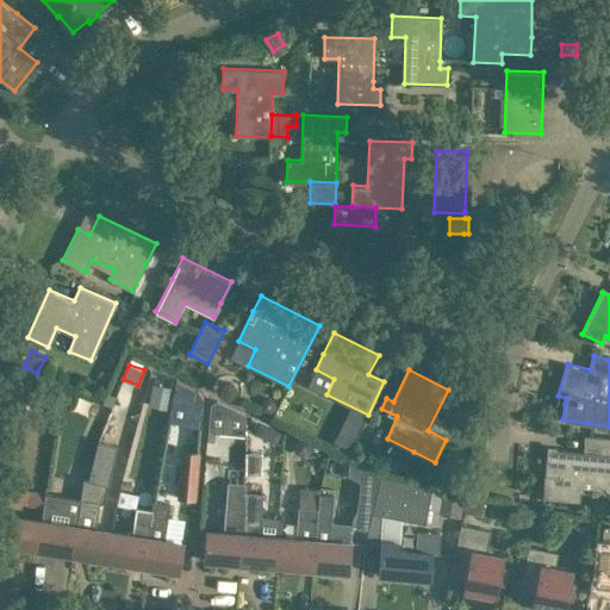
[(168,409),(173,387),(153,383),(148,404),(168,409)]
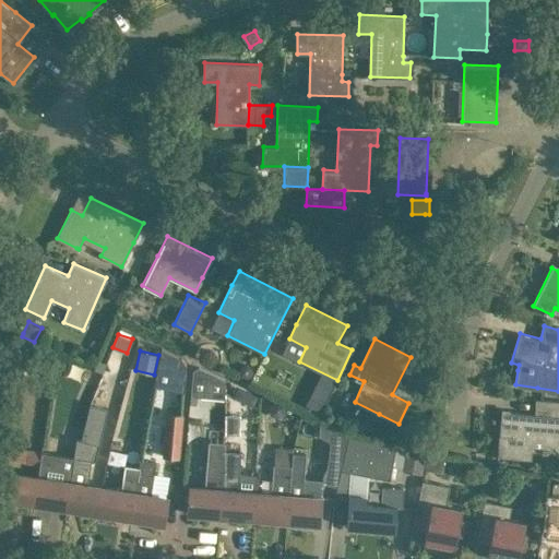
[(185,379),(186,373),(182,372),(185,360),(163,356),(161,369),(158,368),(157,373),(185,379)]
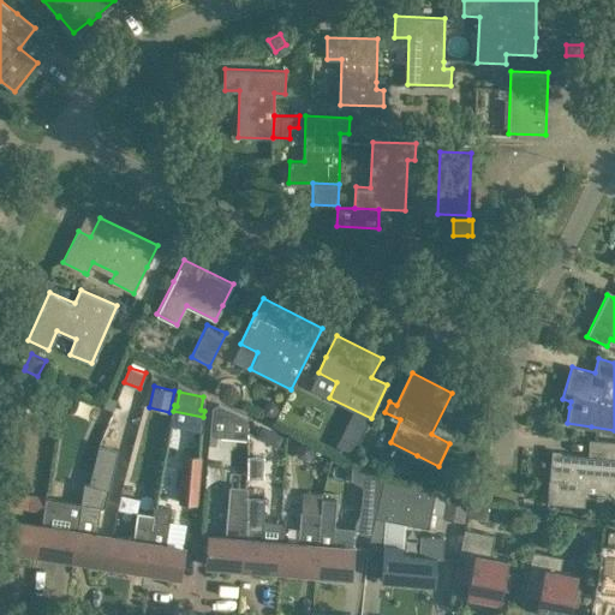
[(266,400),(262,406),(264,412),(270,416),(276,413),(279,407),(276,401),(272,399),(266,400)]
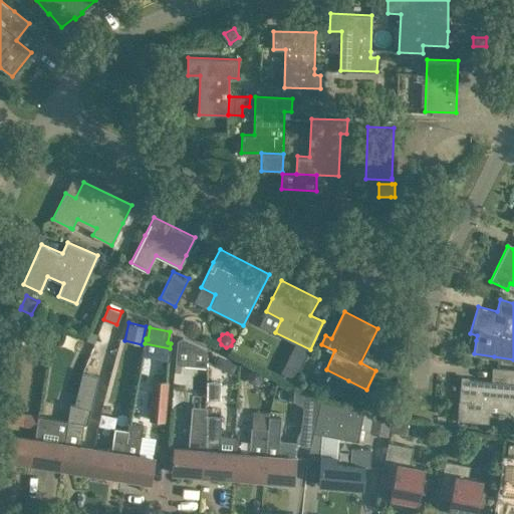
[(177,340),(176,363),(207,365),(207,348),(183,337),(177,340)]
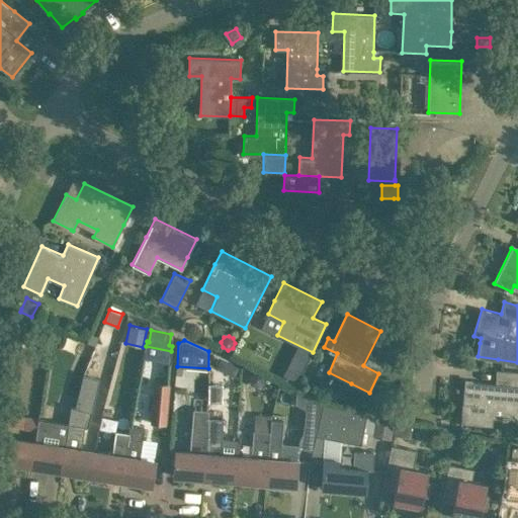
[(228,369),(230,374),(235,376),(239,366),(231,362),(228,369)]
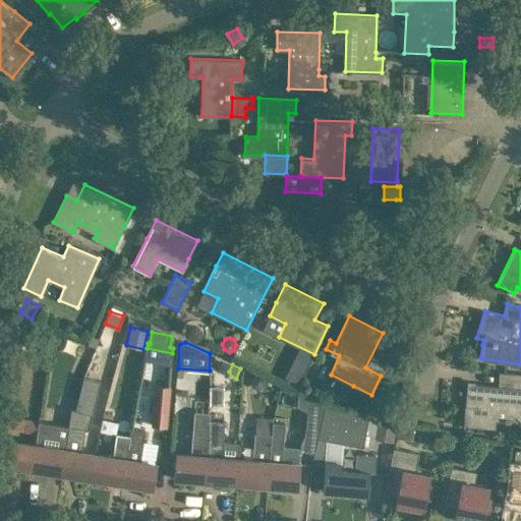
[(300,384),(305,372),(290,365),(285,377),(300,384)]
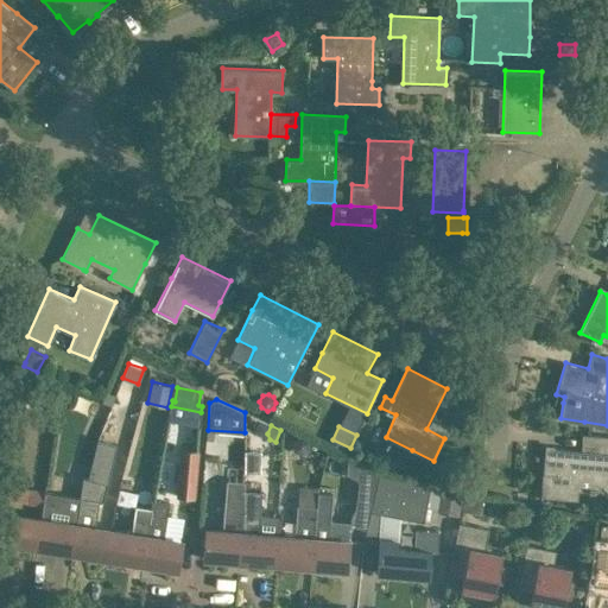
[(576,489),(606,492),(607,491),(607,435),(607,436),(583,434),(582,450),(549,447),(546,473),(543,473),(542,494),(565,495),(576,496),(576,489)]
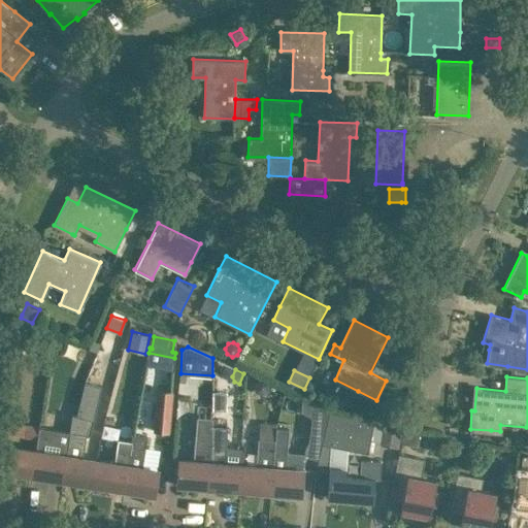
[(63,480),(93,484),(97,460),(81,458),(86,433),(85,433),(88,419),(93,420),(102,385),(86,381),(77,414),(72,413),(70,430),(68,443),(66,455),(63,480)]
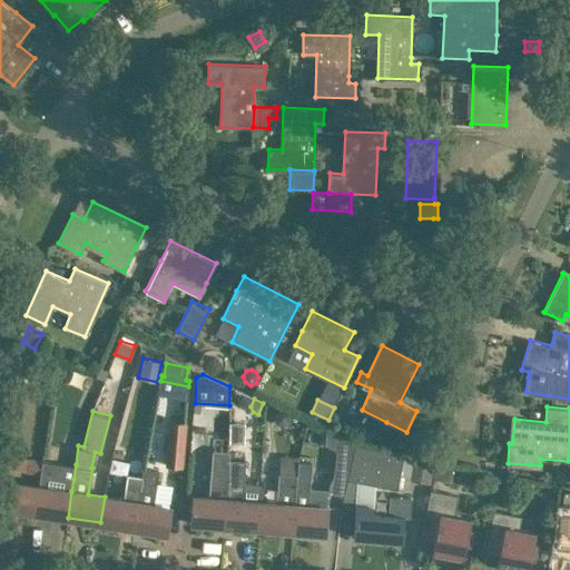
[(169,419),(165,464),(183,467),(187,421),(169,419)]
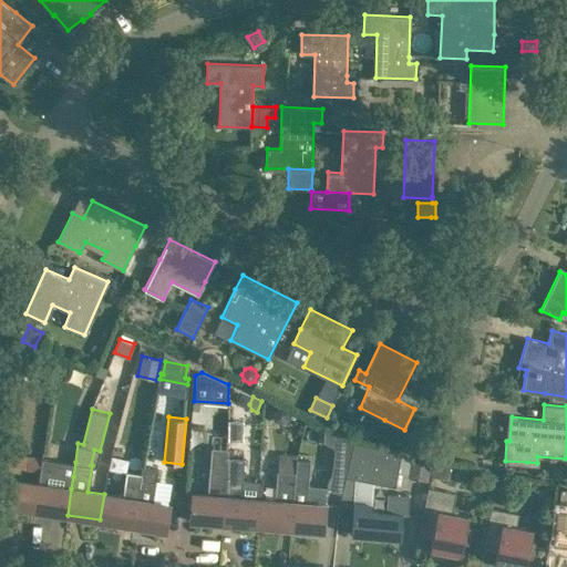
[(225,437),(241,437),(243,416),(226,416),(225,437)]
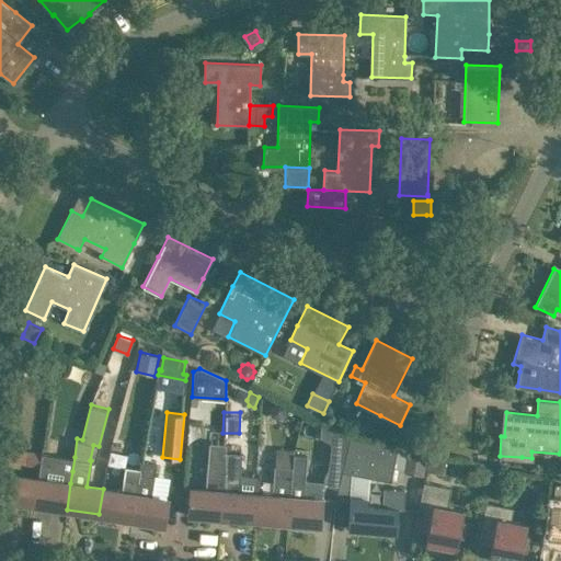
[(329,461),(344,465),(350,438),(321,422),(320,436),(332,442),(330,459),(329,461)]
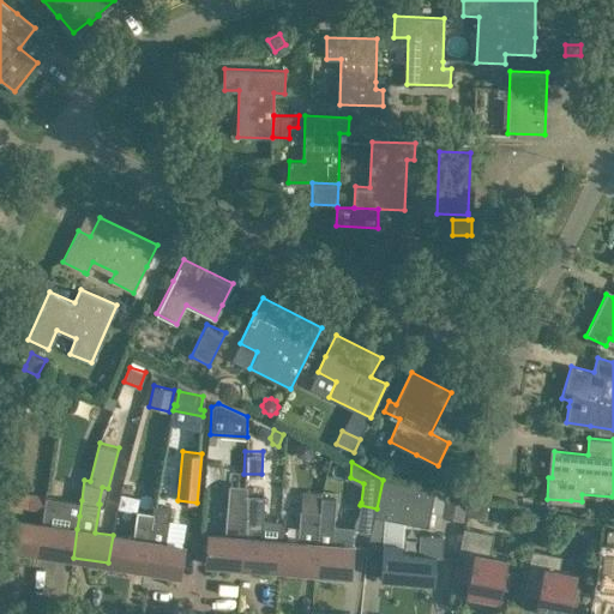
[(434,488),(383,480),(377,509),(374,516),(385,518),(385,521),(383,543),(383,553),(380,577),(434,582),(437,557),(443,557),(444,535),(420,534),(419,554),(401,553),(401,546),(405,523),(426,527),(426,525),(428,525),(434,488)]
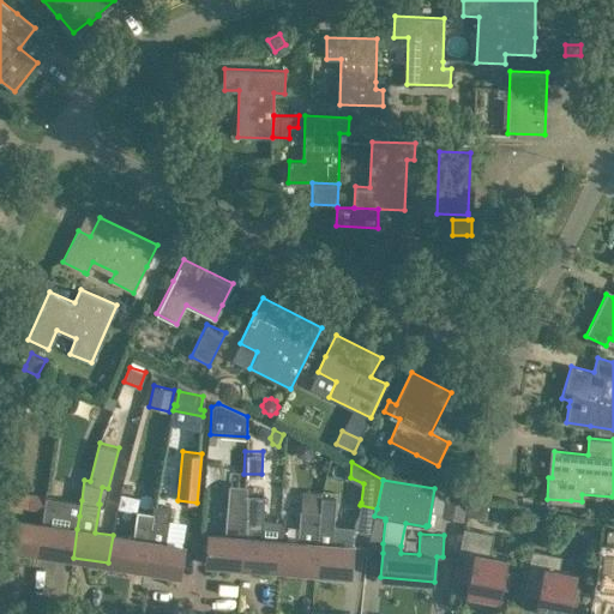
[(206,563),(242,566),(244,537),(246,510),(246,485),(229,483),(224,535),(209,534),(206,563)]
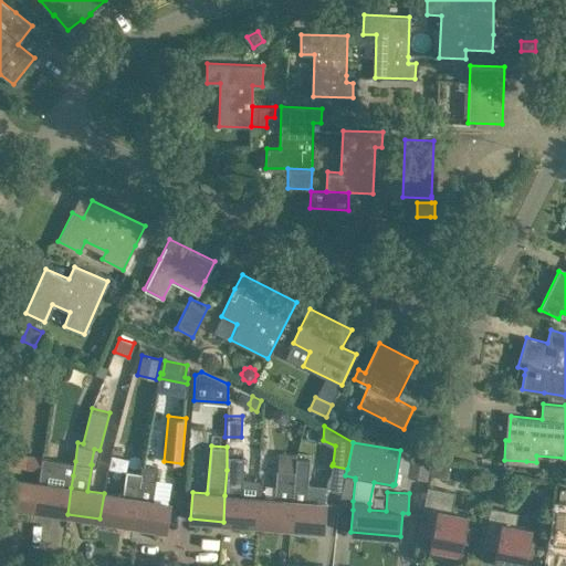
[(223,522),(255,524),(258,498),(241,496),(243,471),(240,471),(241,458),(228,457),(229,448),(227,447),(227,470),(224,495),(223,522)]
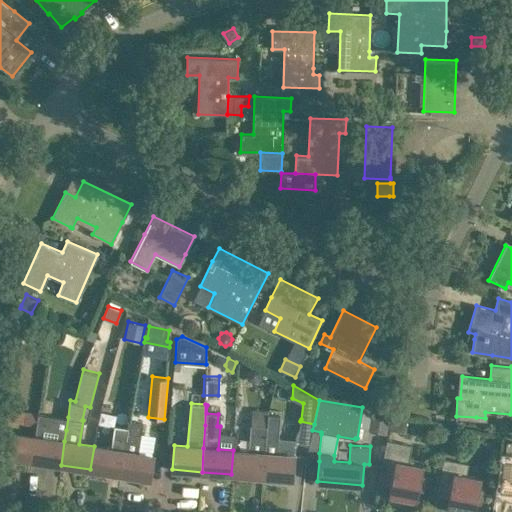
[(390,414),(372,411),(369,429),(368,430),(386,433),(390,414)]
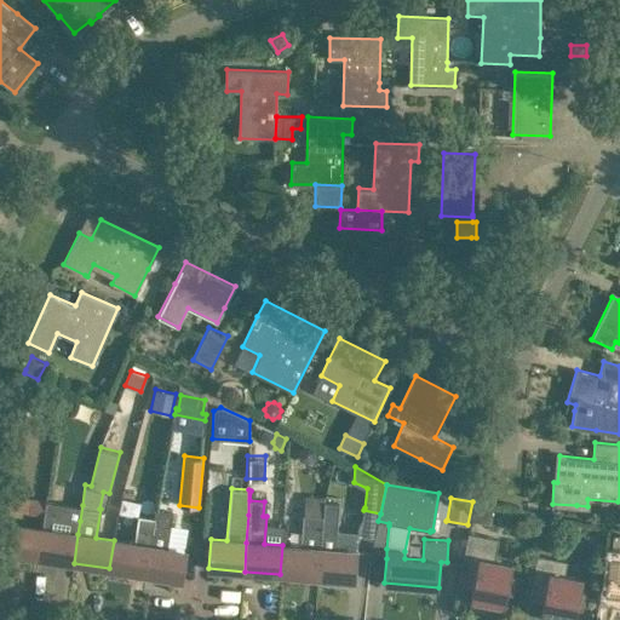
[(494,504),(475,500),(471,520),(489,523),(494,504)]
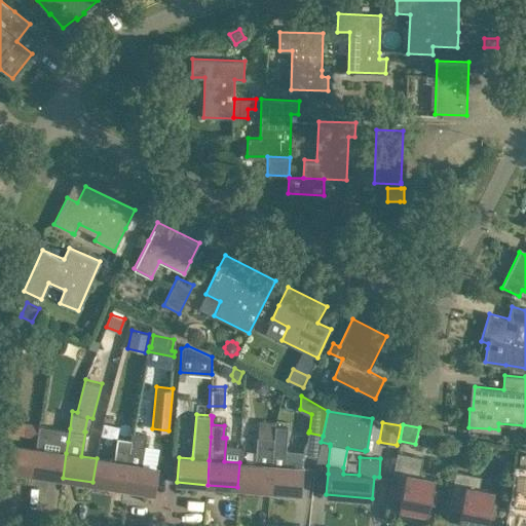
[(303,467),(303,454),(303,452),(286,451),(287,427),(274,426),(273,438),(272,442),(268,489),(301,492),(303,467)]
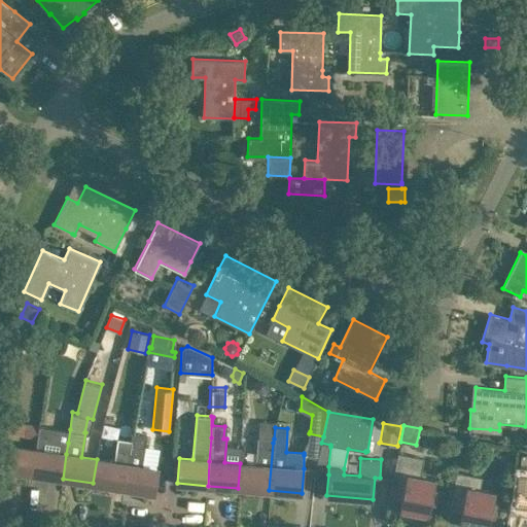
[(129,451),(128,464),(127,464),(123,488),(154,493),(159,468),(142,466),(147,434),(132,432),(131,441),(129,451)]
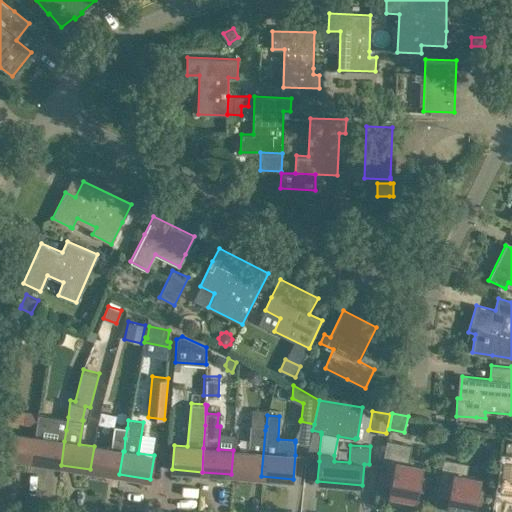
[(265,430),(266,426),(249,425),(247,451),(233,450),(231,474),(261,476),(265,430)]
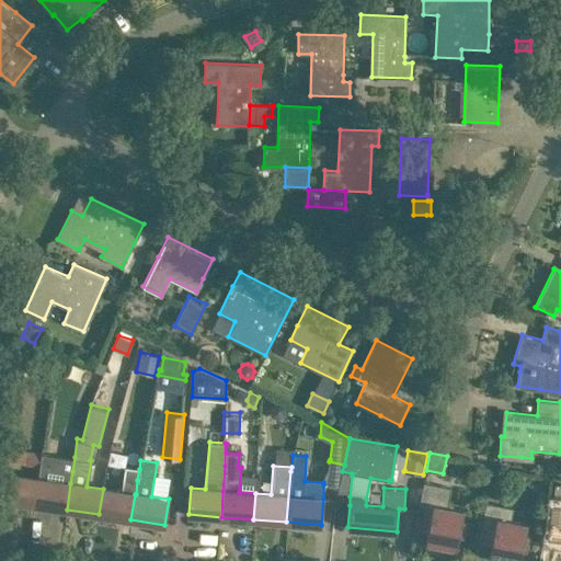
[(130,519),(135,494),(136,494),(137,480),(139,469),(125,467),(122,492),(103,489),(99,514),(130,519)]
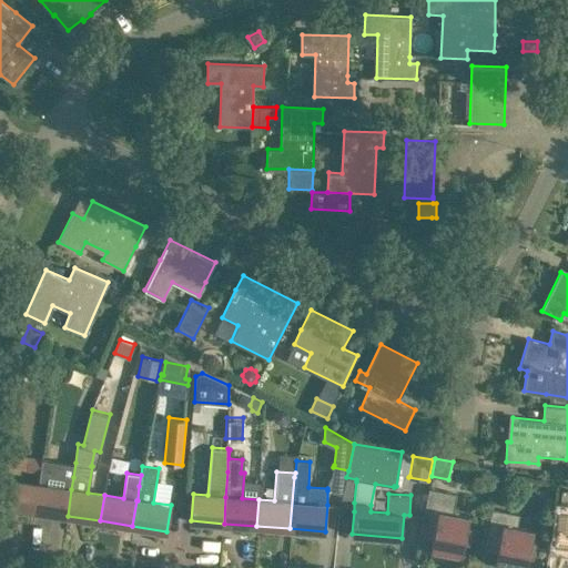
[(498,475),(496,488),(509,490),(513,477),(498,475)]
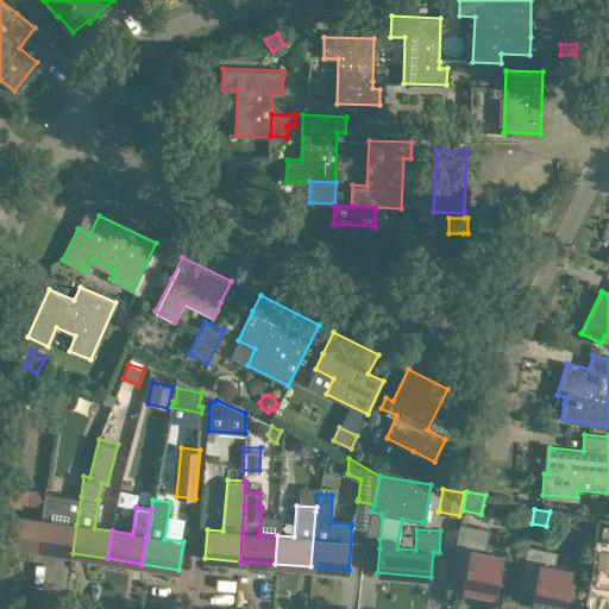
[(37,519),(29,518),(5,514),(1,541),(32,546),(37,519)]
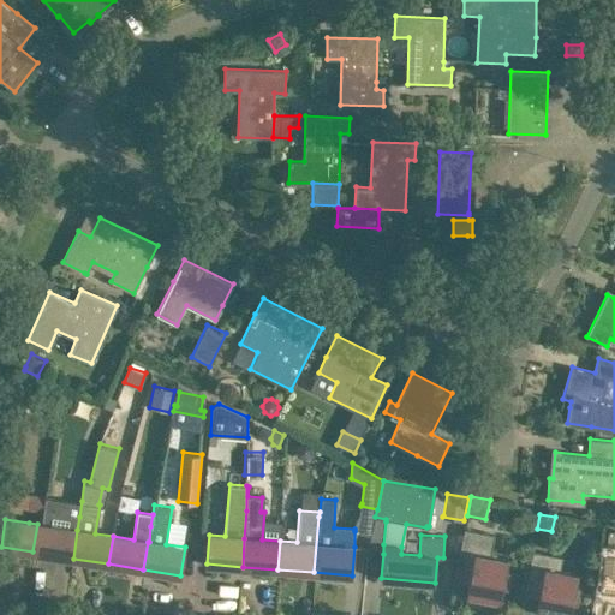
[(77,530),(37,524),(33,551),(73,559),(77,530)]
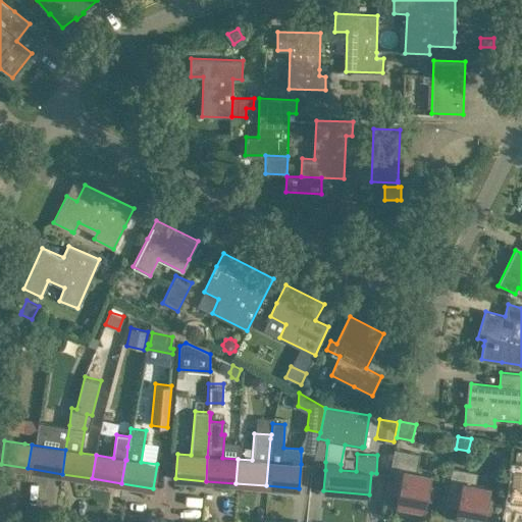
[(398,494),(396,505),(405,506),(405,510),(420,513),(420,514),(421,514),(422,510),(425,510),(427,499),(430,500),(433,486),(429,486),(432,474),(416,471),(420,453),(395,448),(385,492),(398,494)]
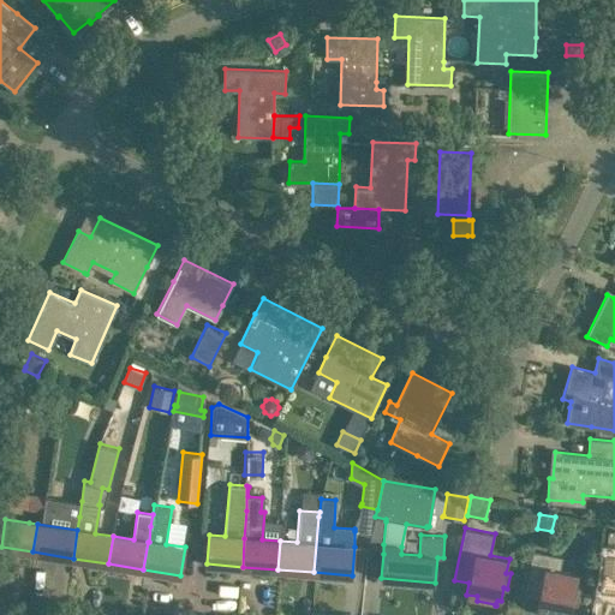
[(614,530),(609,530),(604,562),(602,586),(614,587),(614,530)]
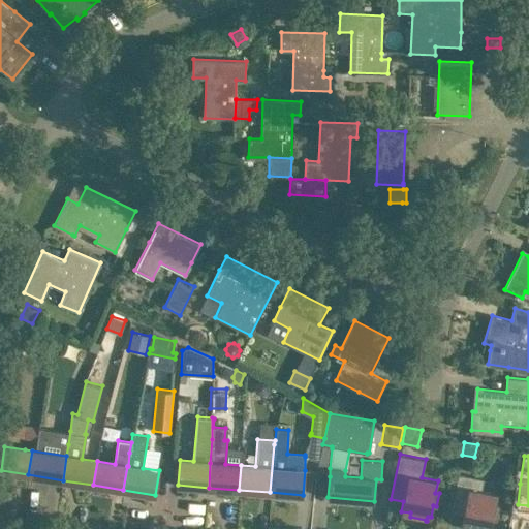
[(463,514),(461,524),(470,525),(470,528),(488,528),(489,528),(490,528),(493,518),(496,519),(499,505),(495,504),(497,493),(481,490),(485,478),(458,473),(450,511),(463,514)]
